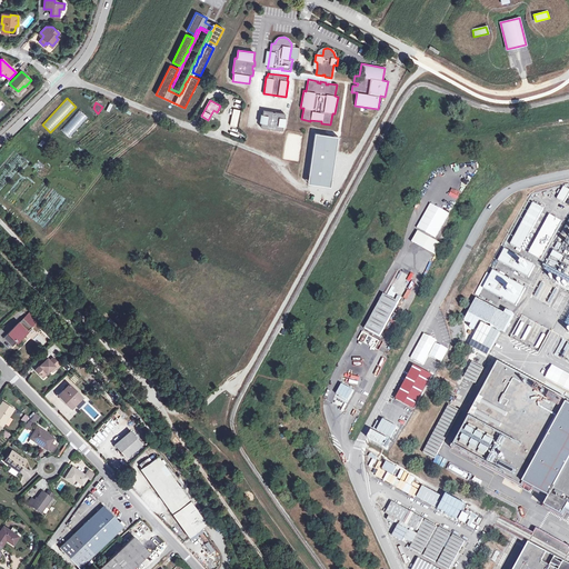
[(237,128),(240,110),(233,109),(230,126),(237,128)]
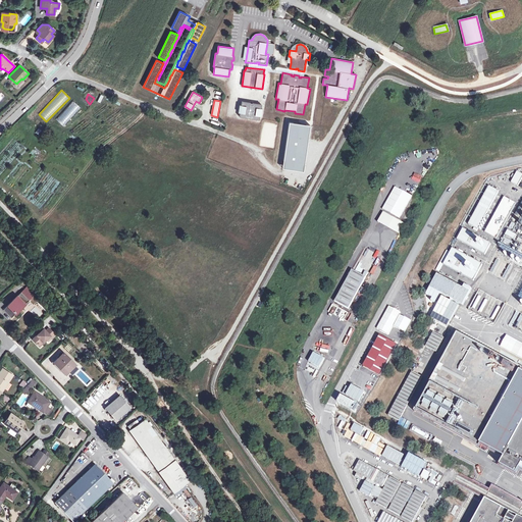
[(81,108),(72,101),(56,120),(63,126),(81,108)]
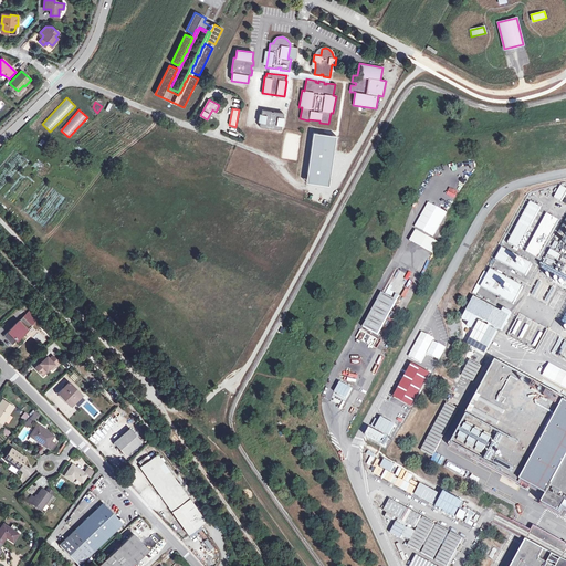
[(259,126),(281,129),(281,125),(283,126),(284,117),(283,117),(283,113),(273,111),(273,113),(271,112),(272,111),(262,109),(261,114),(260,113),(258,122),(260,122),(259,126)]
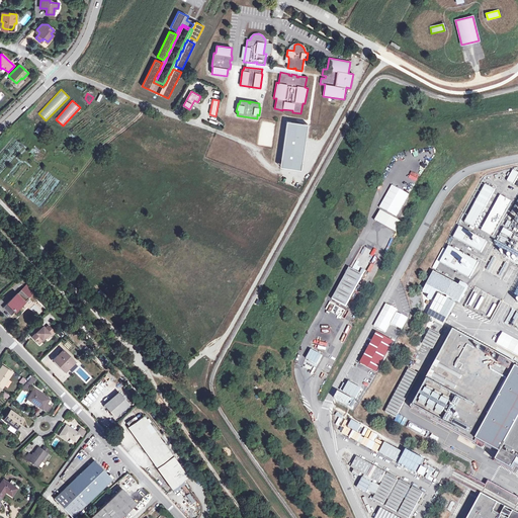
[(281,168),(303,170),(307,124),(285,122),(281,168)]
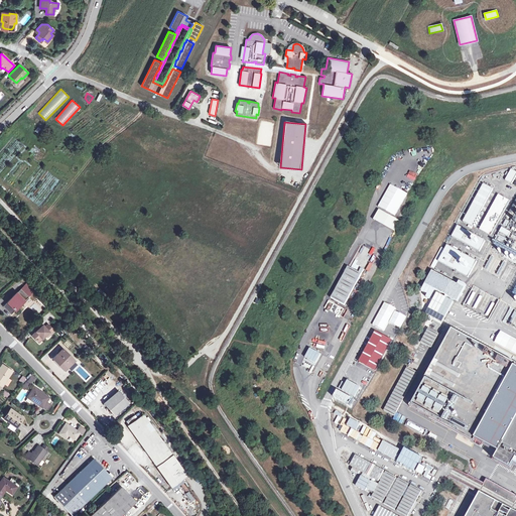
[(515,175),(515,171),(511,169),(505,180),(512,184),(515,175)]
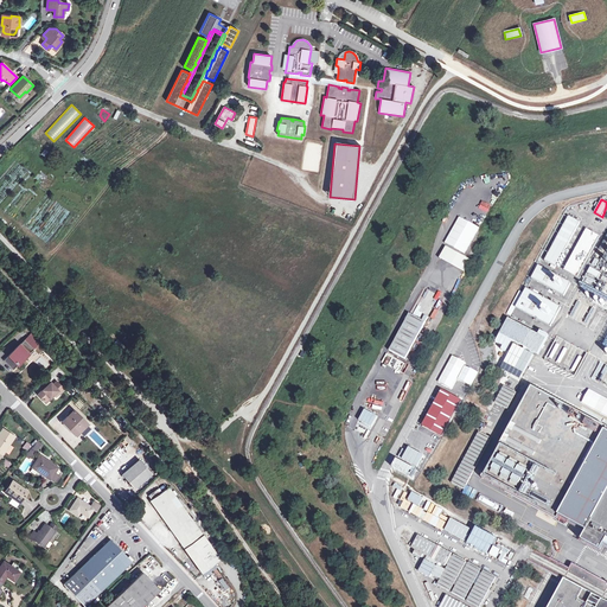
[(580,223),(569,216),(544,261),(556,267),(580,223)]
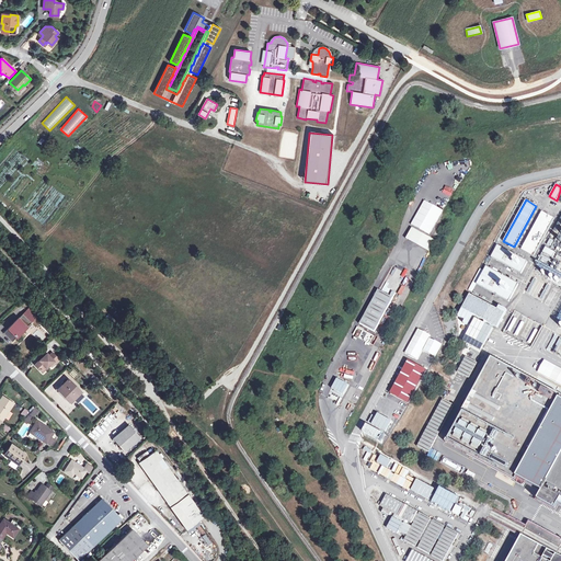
[(542,212),(521,251),(533,258),(554,218),(542,212)]
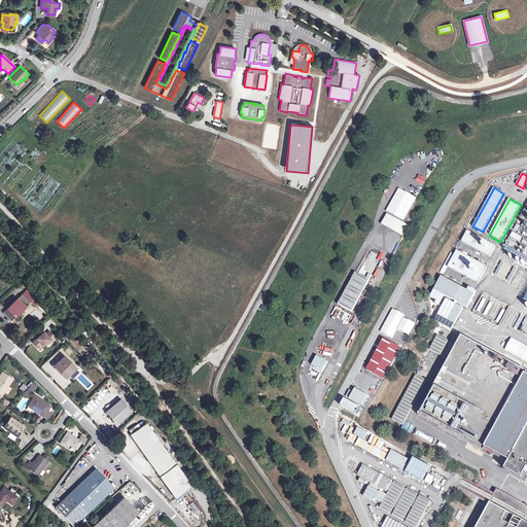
[(467,231),(461,242),(490,257),(495,246),(467,231)]
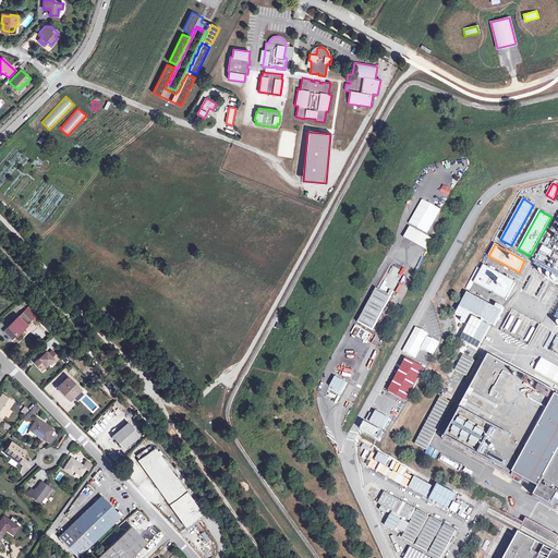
[(553,252),(544,245),(541,251),(550,256),(553,252)]
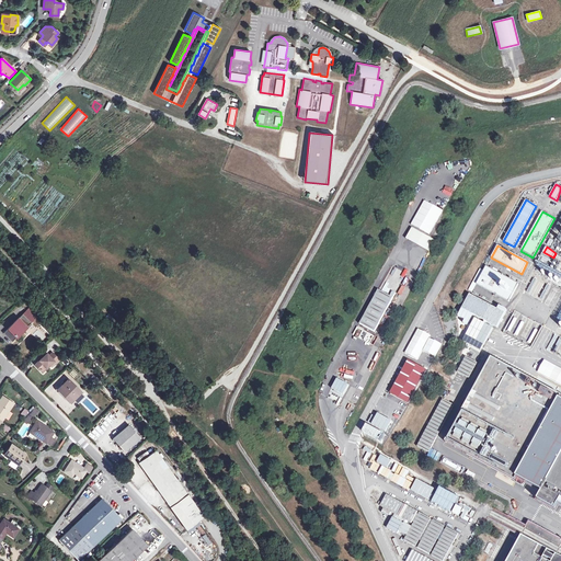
[(549,266),(557,271),(560,264),(552,260),(549,266)]
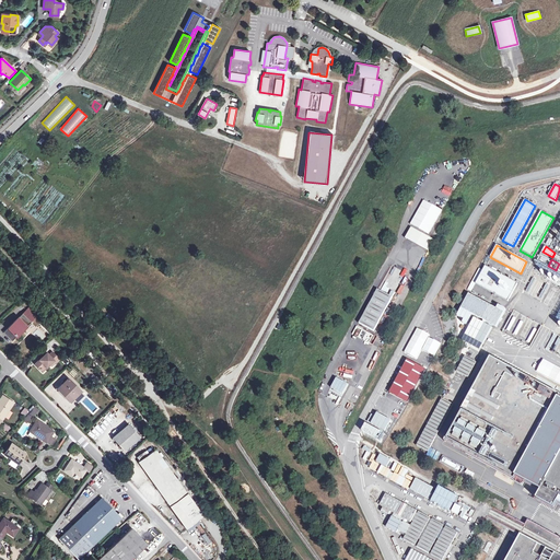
[(471,282),(509,301),(517,282),(483,266),(481,269),(479,268),(471,282)]
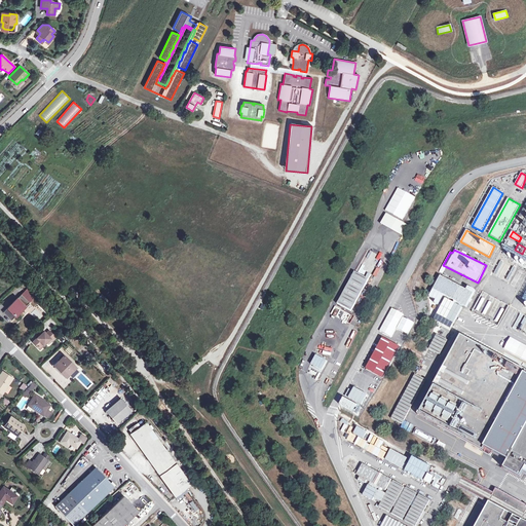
[(354,272),(353,274),(367,283),(369,279),(354,272)]
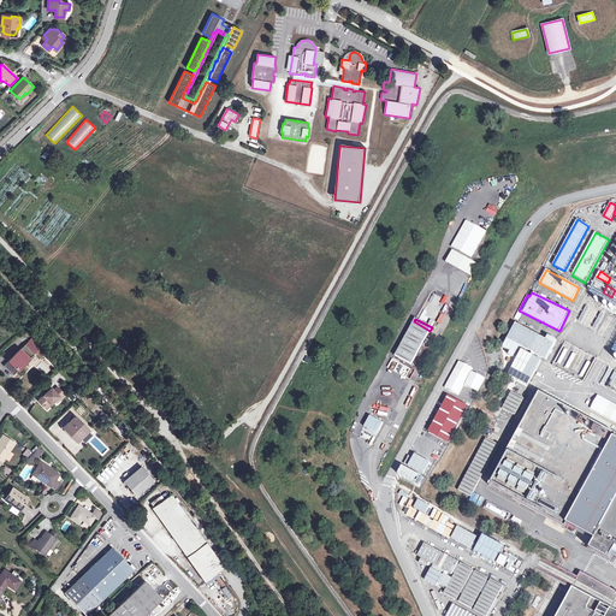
[(430,331),(414,321),(412,320),(410,324),(413,325),(395,356),(412,365),(430,331)]
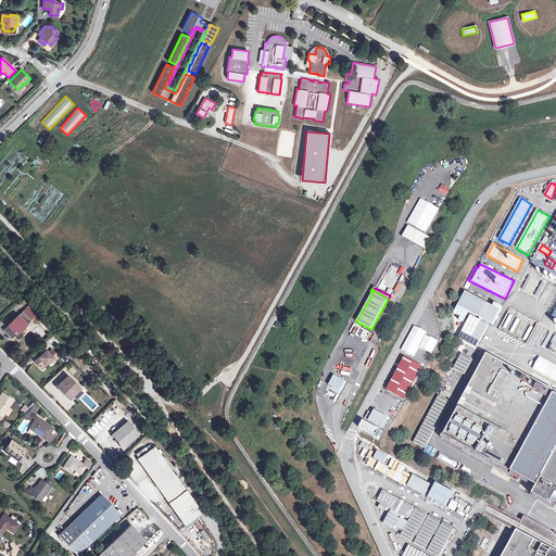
[(455,305),(493,325),(501,310),(463,291),(455,305)]
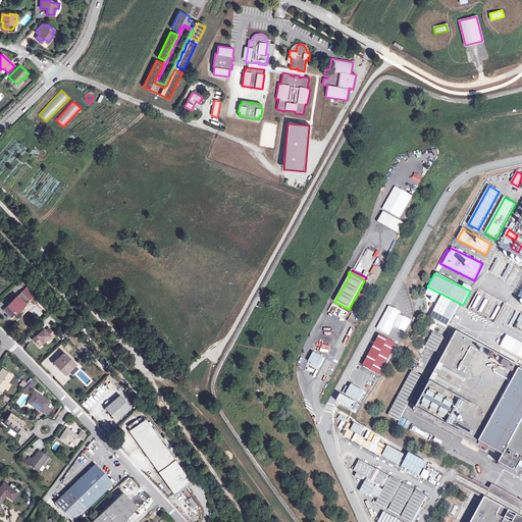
[(27,286),(21,293),(30,301),(35,296),(36,295),(28,285),(27,286)]
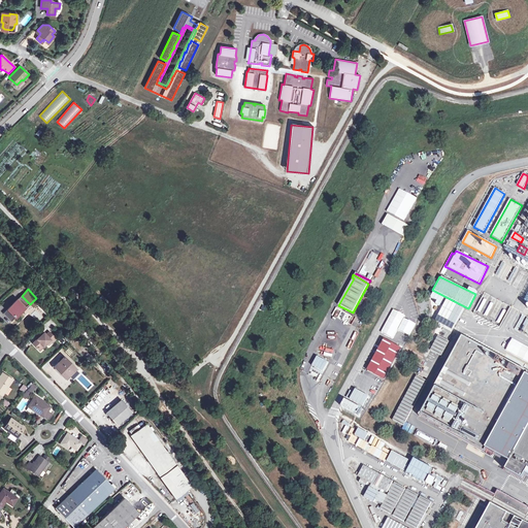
[(22,296),(3,314),(11,322),(30,304),(22,296)]
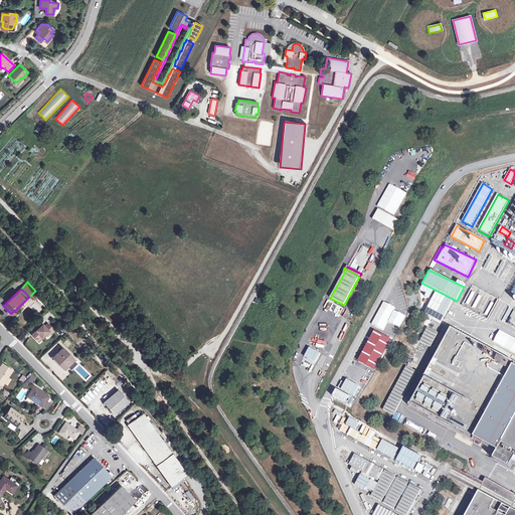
[(434,292),(426,308),(446,316),(453,300),(434,292)]
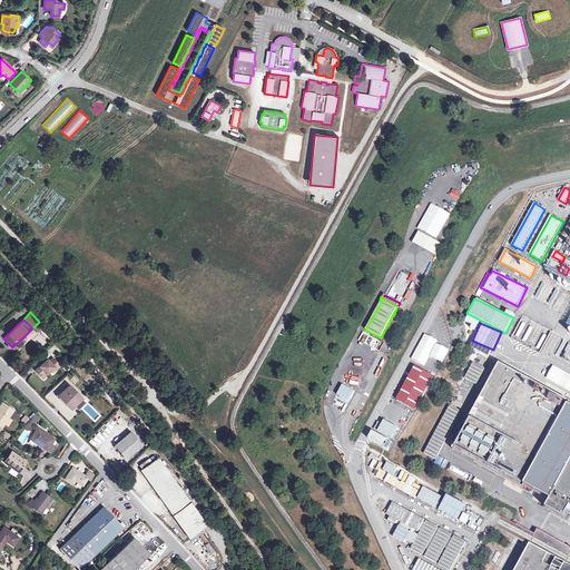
[(356,345),(375,355),(382,342),(363,333),(356,345)]
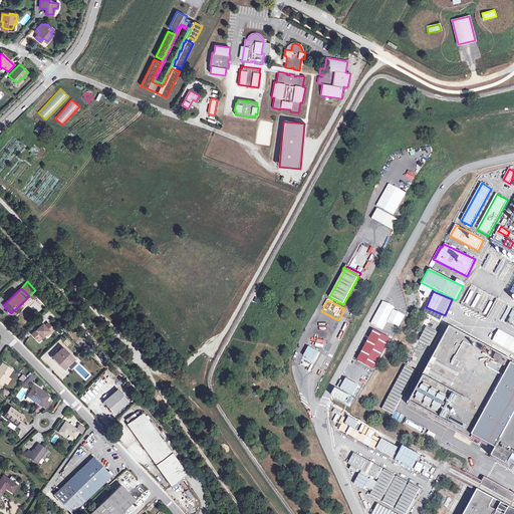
[(306,342),(323,351),(337,323),(320,314),(306,342)]
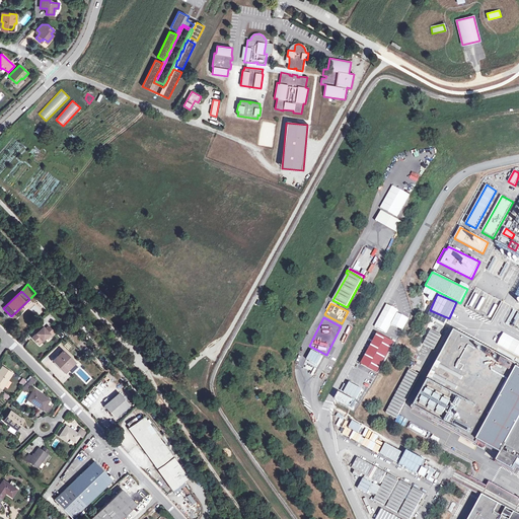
[(44,327),(32,338),(40,345),(47,338),(50,335),(52,337),(55,332),(49,326),(46,329),(44,327)]
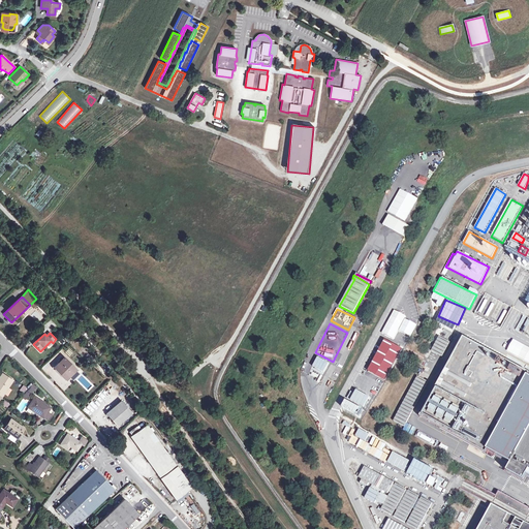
[(431,350),(443,355),(449,341),(437,336),(431,350)]
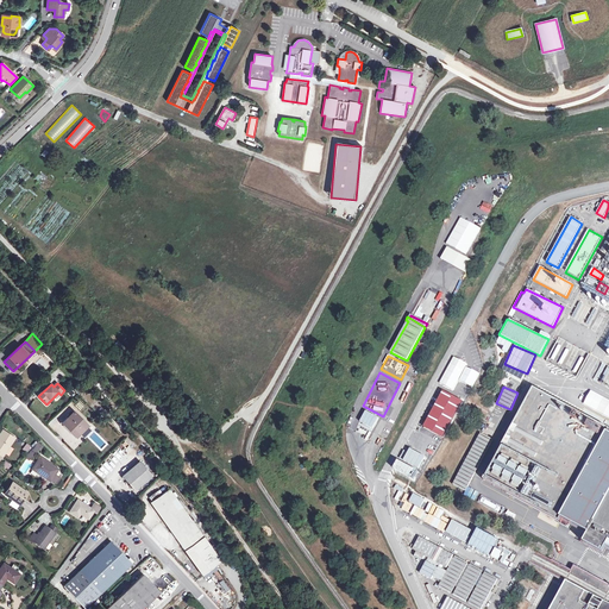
[(608,548),(608,432),(608,429),(608,428),(534,388),(483,481),(559,522),(560,519),(589,534),(584,542),(603,553),(607,547),(608,548)]
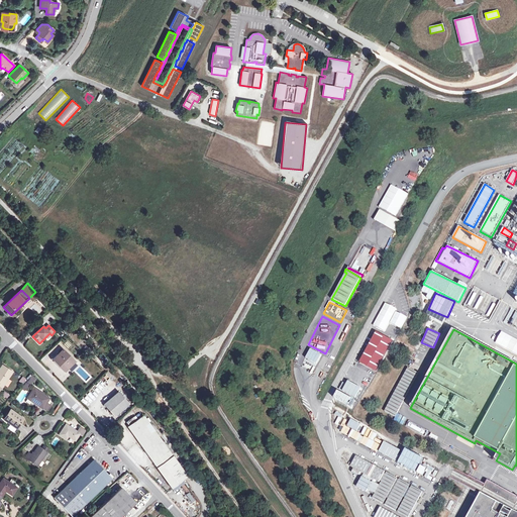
[(63,349),(55,358),(66,370),(75,362),(63,349)]
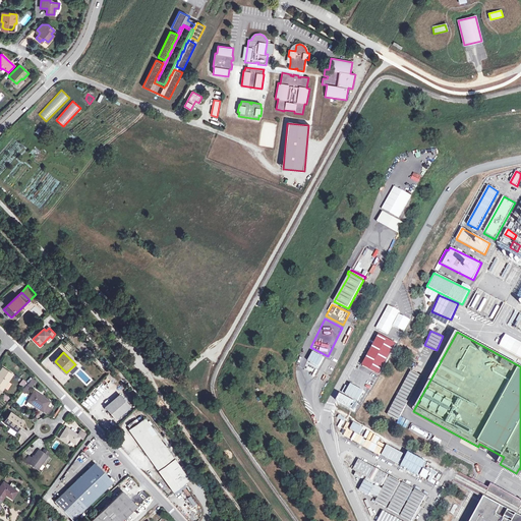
[(312,352),(305,370),(317,374),(325,357),(312,352)]
